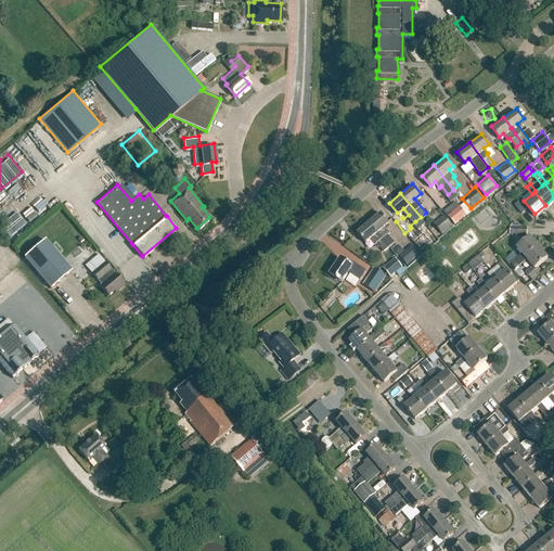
[(15,208),(25,220),(42,206),(33,194),(15,208)]
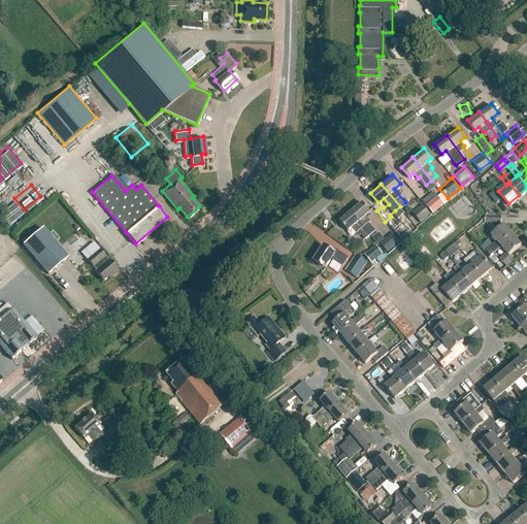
[(497,199),(501,196),(495,188),(490,192),(497,199)]
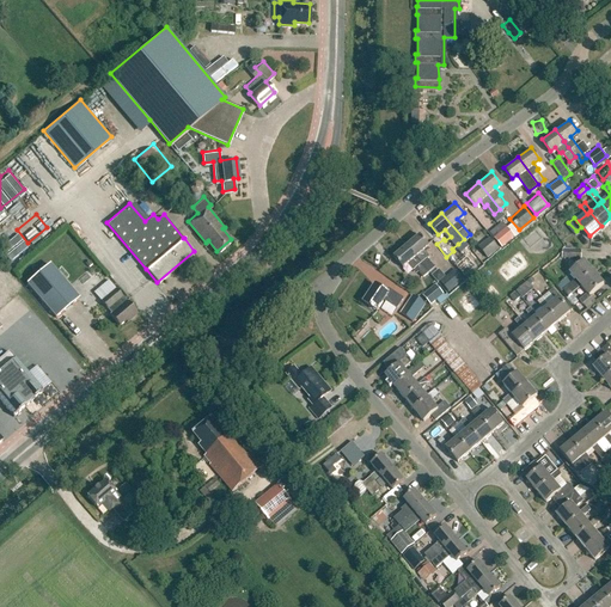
[(405,243),(429,270),(434,265),(427,257),(429,255),(423,247),(428,243),(419,232),(405,243)]
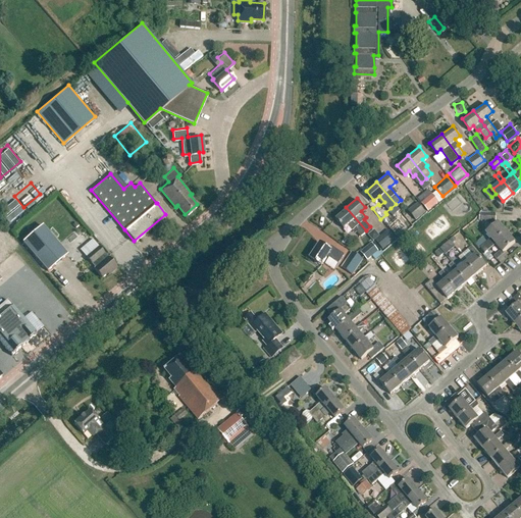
[(424,209),(416,199),(407,207),(415,216),(424,209)]
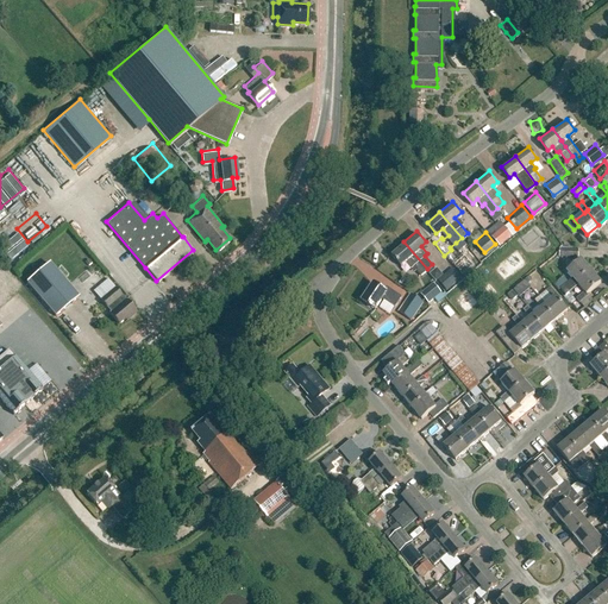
[(417,269),(420,275),(427,269),(403,241),(390,252),(400,264),(405,259),(414,270),(417,269)]
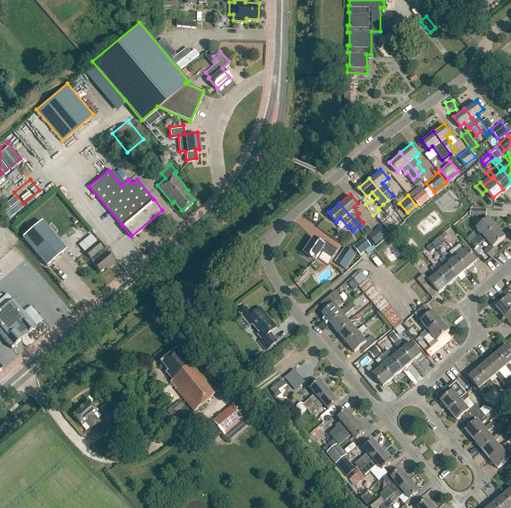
[(469,240),(474,246),(485,237),(484,235),(496,225),(488,215),(476,225),(482,233),(481,234),(480,232),(469,240)]
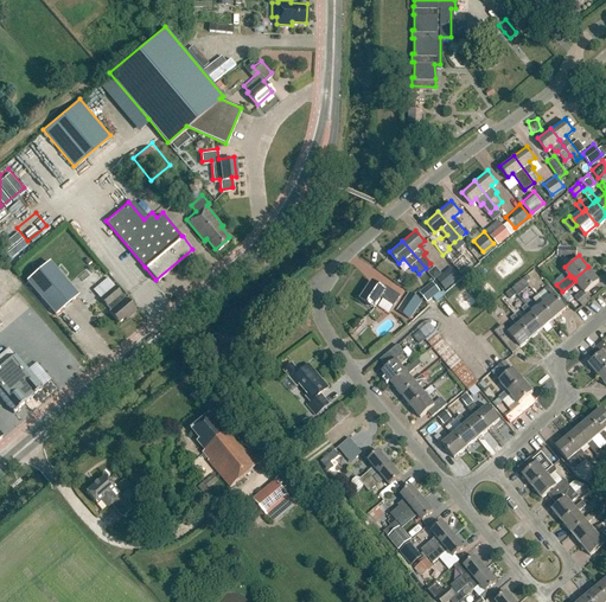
[(26,279),(55,312),(77,293),(49,260),(26,279)]
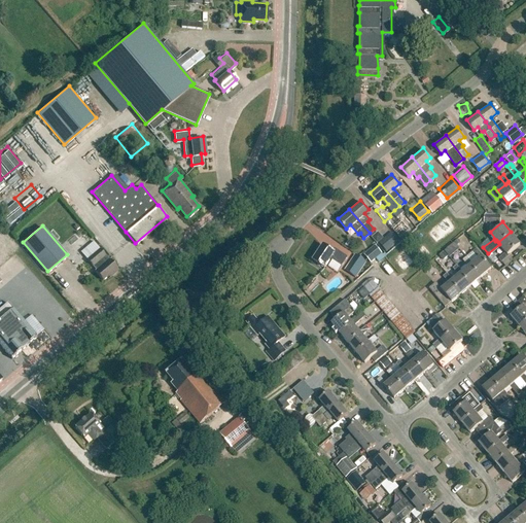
[(378,238),(384,246),(397,235),(390,227),(378,238)]
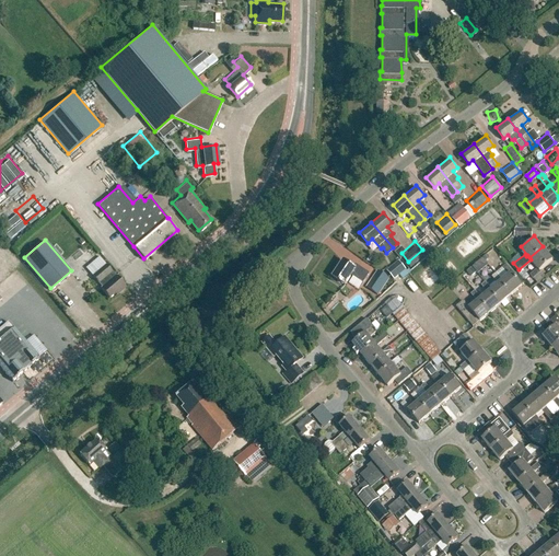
[(530,257),(531,259),(536,265),(528,271),(532,276),(533,275),(539,269),(538,268),(551,257),(543,246),(530,257)]
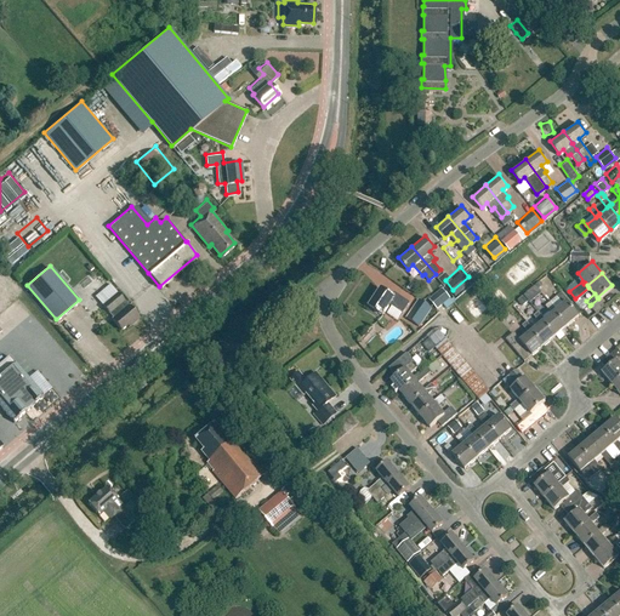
[(534,281),(523,292),(529,300),(541,290),(534,281)]
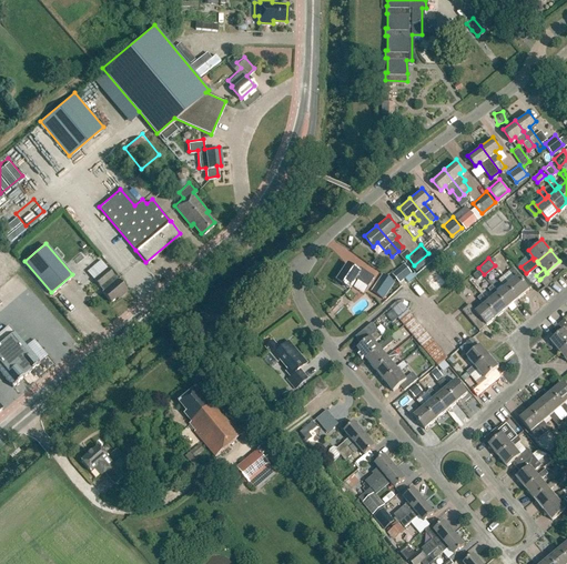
[(336,278),(348,286),(355,277),(367,284),(374,274),(360,264),(357,268),(347,261),(336,278)]
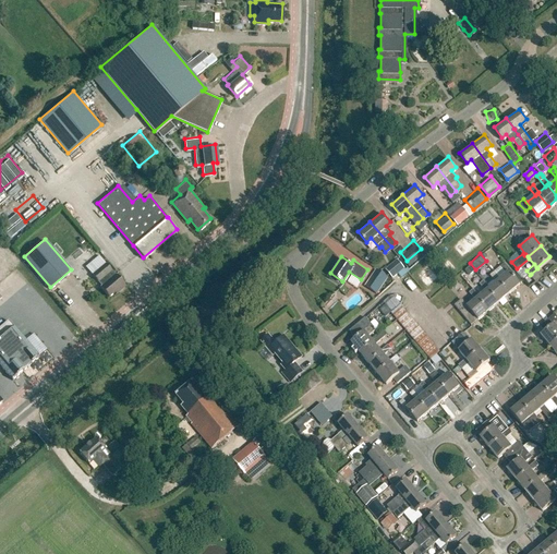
[(384,266),(391,276),(397,272),(400,275),(407,269),(396,256),(384,266)]
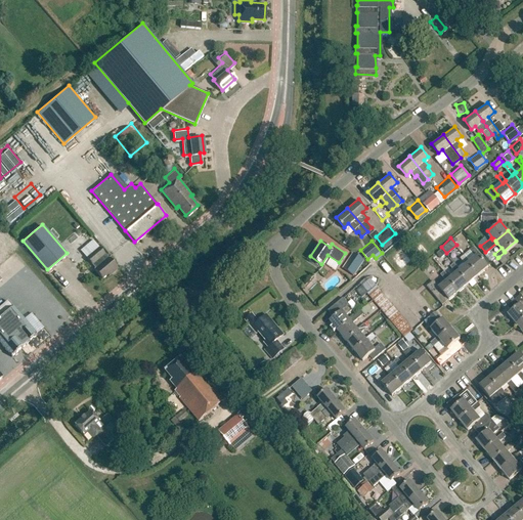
[(467,260),(477,272),(487,264),(477,253),(478,252),(472,244),(469,247),(474,254),(469,259),(467,260)]
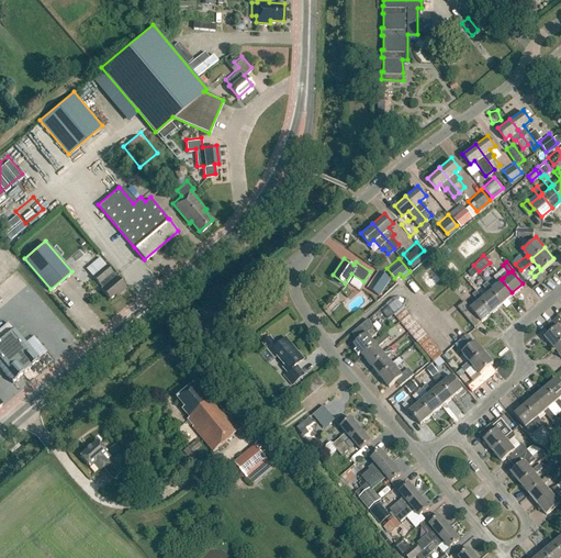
[(105,263),(92,274),(101,285),(100,286),(109,296),(115,291),(115,292),(124,285),(115,274),(114,274),(105,263)]
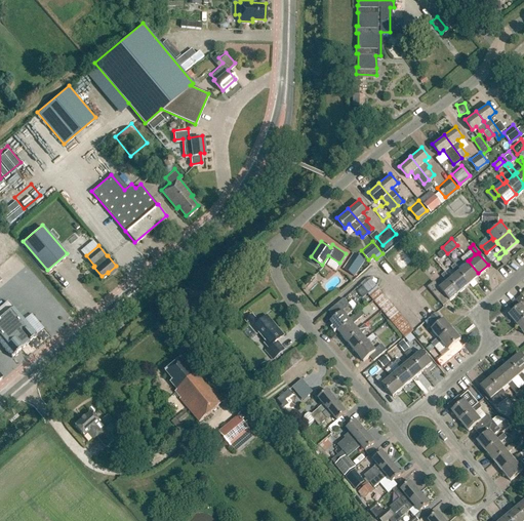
[(442,247),(437,252),(440,256),(446,252),(442,247)]
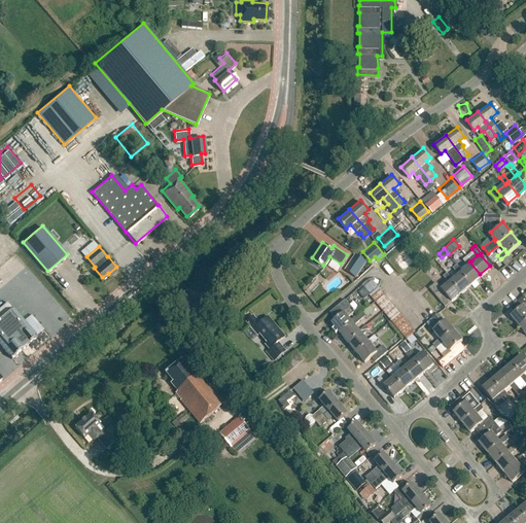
[(343,268),(353,275),(364,258),(353,251),(343,268)]
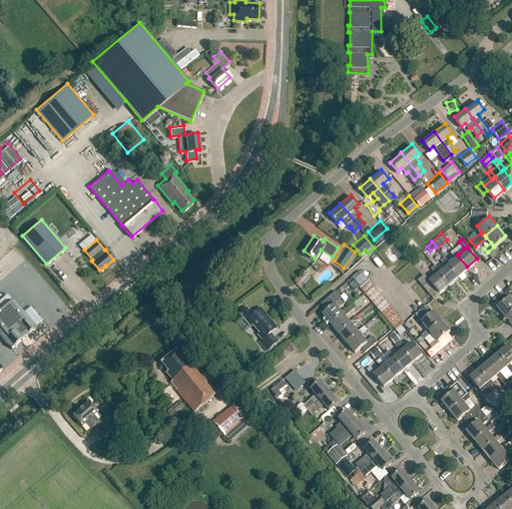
[(448,263),(458,275),(467,267),(457,255),(459,253),(453,246),(449,249),(455,257),(449,262),(448,263)]
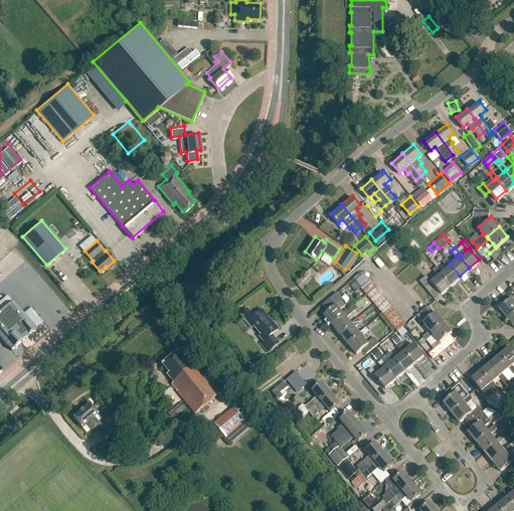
[(496,247),(490,252),(493,258),(500,251),(496,247)]
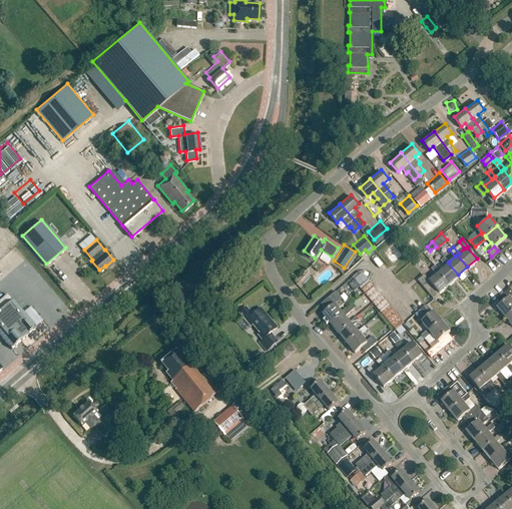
[(438,271),(448,283),(458,275),(448,263),(449,262),(443,255),(440,258),(445,265),(439,270),(438,271)]
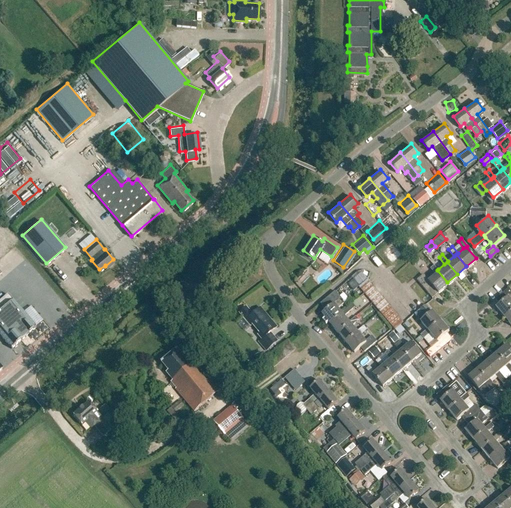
[(416,277),(431,295),(437,290),(438,291),(447,282),(437,270),(438,269),(433,262),(429,265),(435,272),(428,278),(422,272),(416,277)]
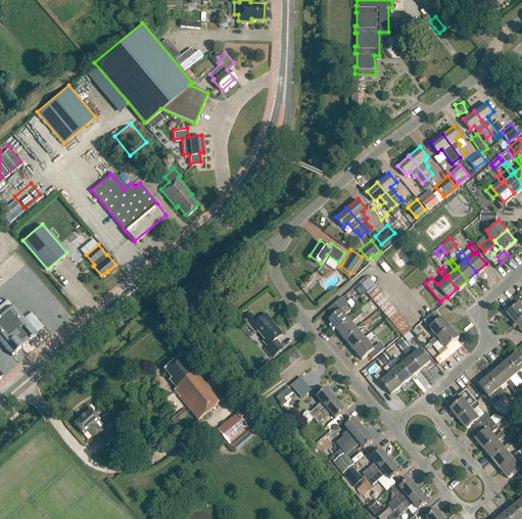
[(369,277),(360,284),(365,290),(374,283),(369,277)]
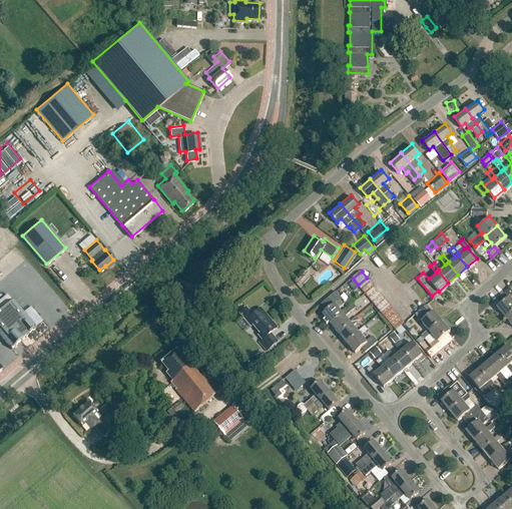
[(345,280),(350,286),(355,282),(350,276),(345,280)]
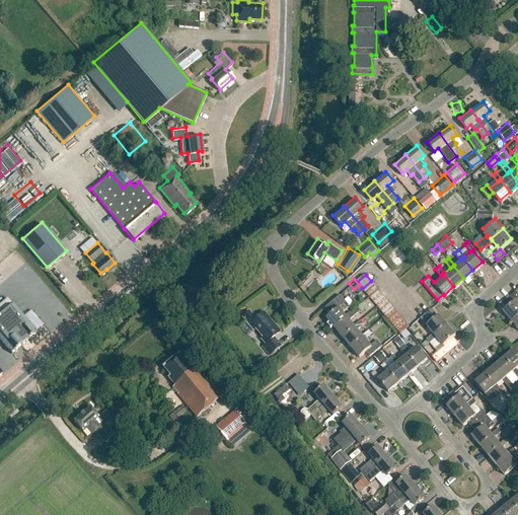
[(371,281),(363,288),(366,292),(375,285),(371,281)]
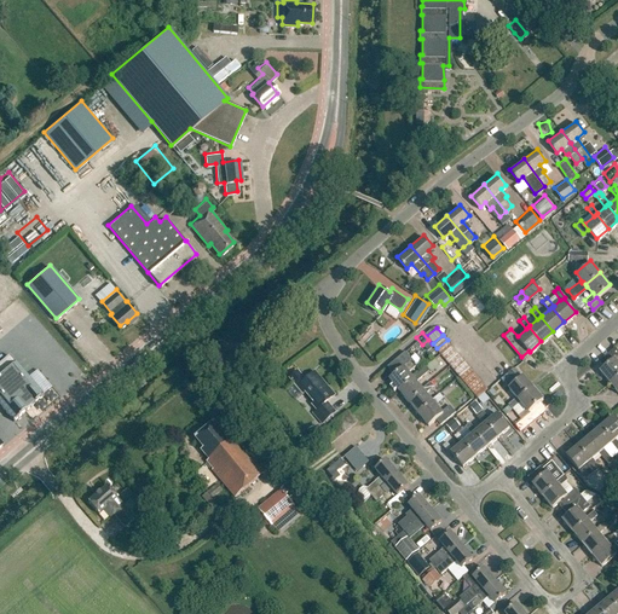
[(448,340),(437,348),(442,353),(452,345),(448,340)]
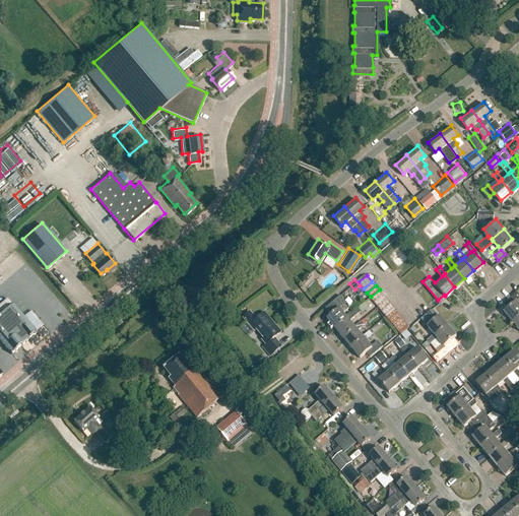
[(380,289),(371,297),(375,301),(383,294),(380,289)]
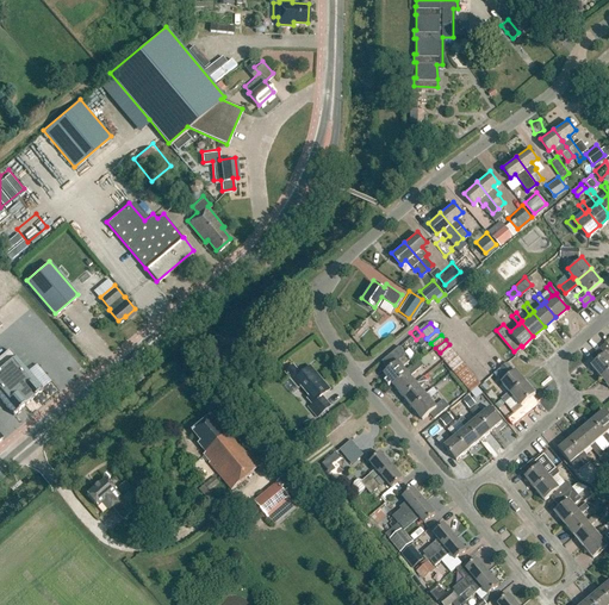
[(590,363),(600,374),(608,367),(608,355),(607,354),(608,351),(608,343),(606,340),(589,353),(595,360),(590,363)]
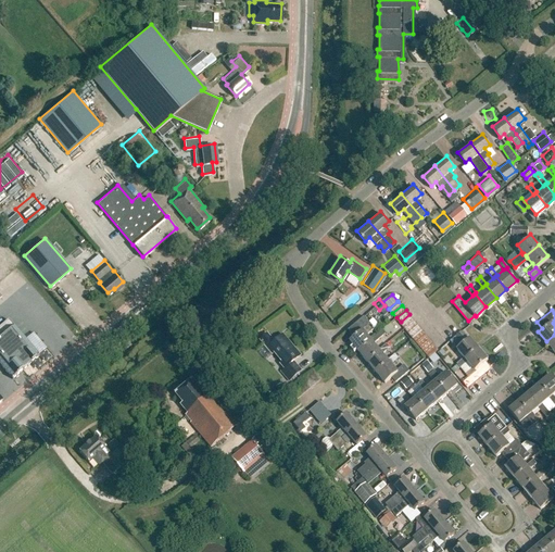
[(349,338),(357,349),(370,338),(369,337),(364,330),(371,324),(363,314),(347,327),(353,335),(349,338)]
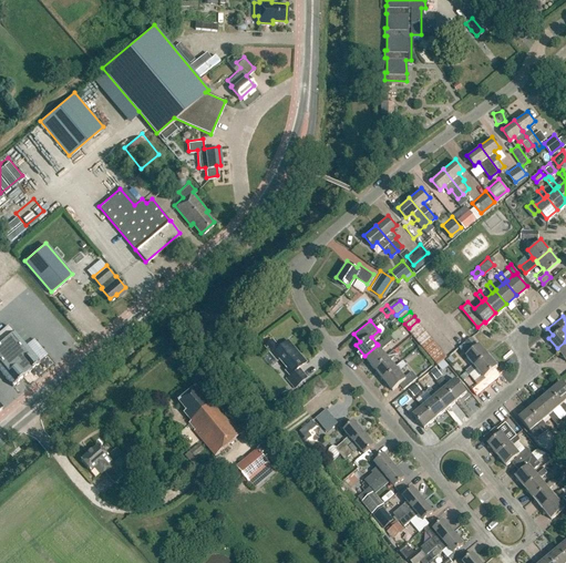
[(418,320),(409,328),(412,334),(422,326),(418,320)]
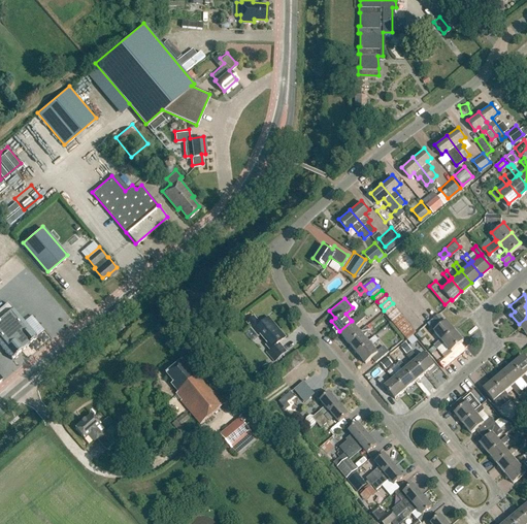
[(0,345),(10,357),(36,335),(7,300),(0,305),(0,345)]
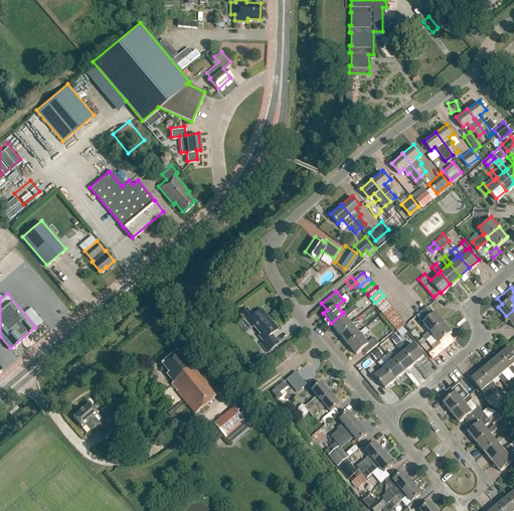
[(383,296),(374,303),(378,307),(386,300),(383,296)]
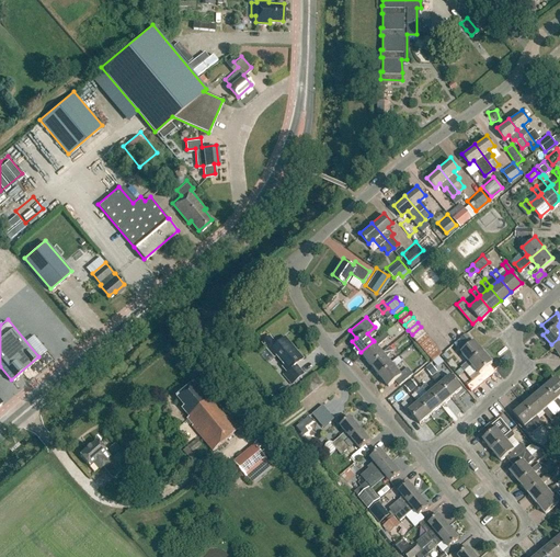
[(421,327),(412,334),(415,339),(425,331),(421,327)]
